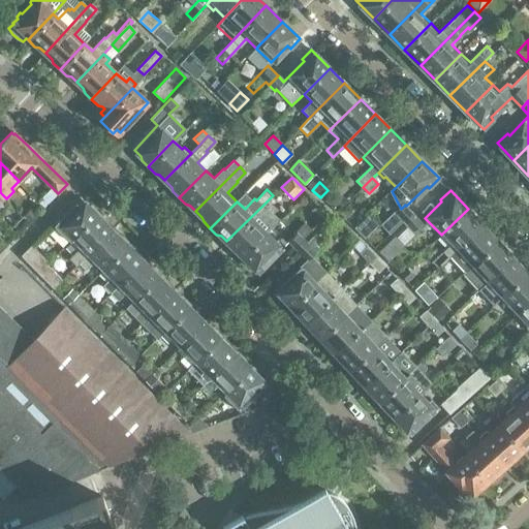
[(6,198),(0,192),(0,214),(10,204),(6,198)]
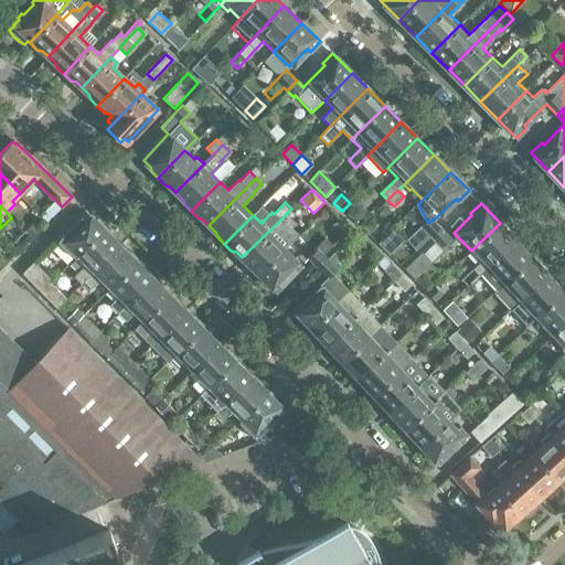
[(50,205),(41,214),(49,221),(56,213),(50,205)]
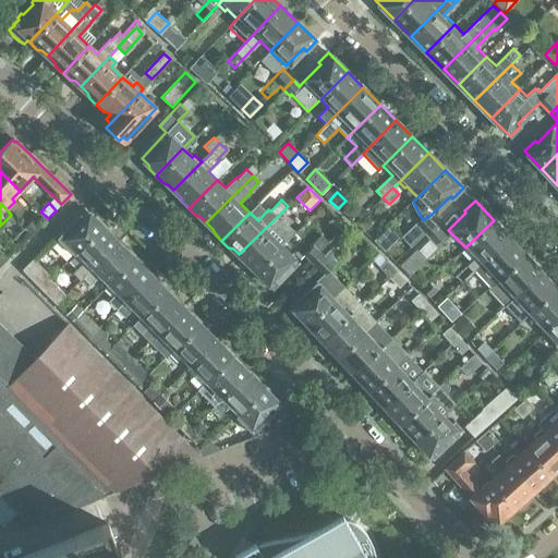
[(74,255),(104,225),(97,218),(93,217),(85,209),(57,238),(74,255)]
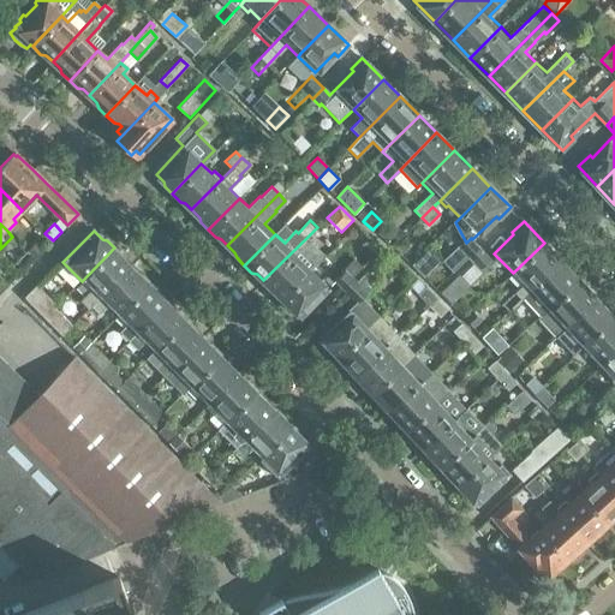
[(273,293),(280,300),(311,268),(311,269),(326,254),(308,237),(263,280),(270,288),(273,293)]
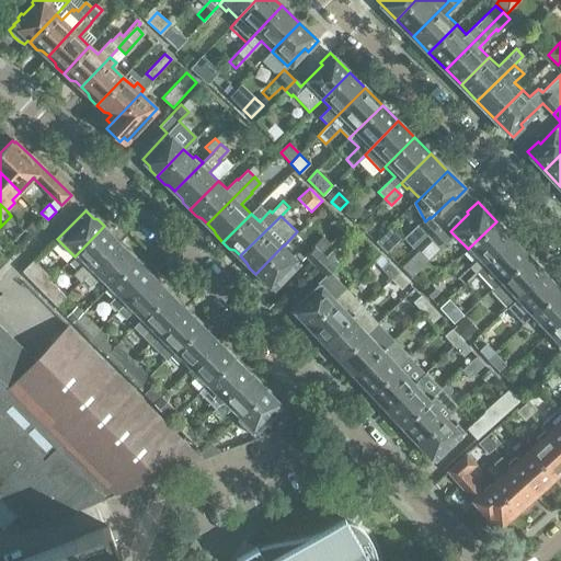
[(425,221),(404,241),(412,249),(425,236),(437,224),(431,218),(430,217),(425,221)]
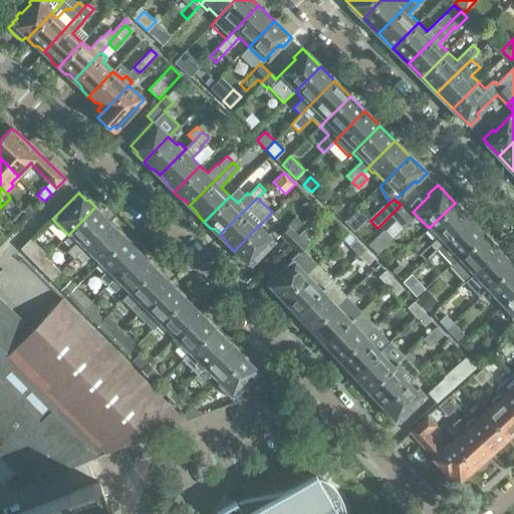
[(24,211),(29,216),(38,207),(33,202),(24,211)]
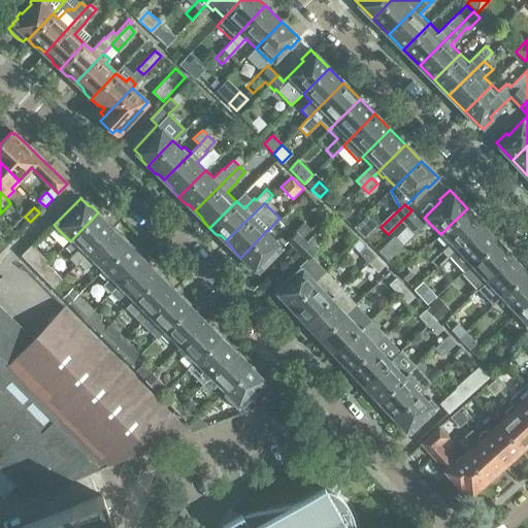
[(449,256),(482,225),(467,208),(440,234),(450,244),(441,252),(447,258),(449,256)]
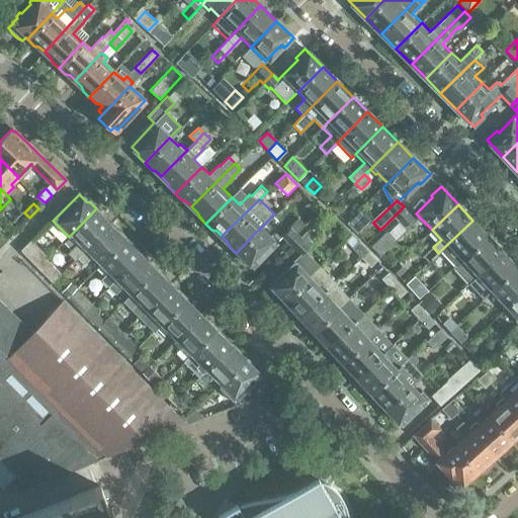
[(96,208),(69,237),(77,244),(68,253),(75,260),(79,256),(110,225),(104,219),(103,214),(96,208)]
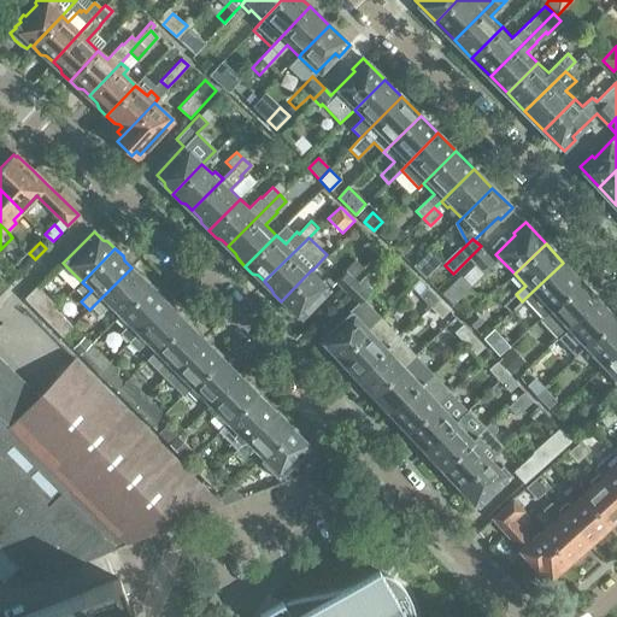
[(494,262),(492,258),(485,251),(471,263),(441,293),(451,304),(494,262)]
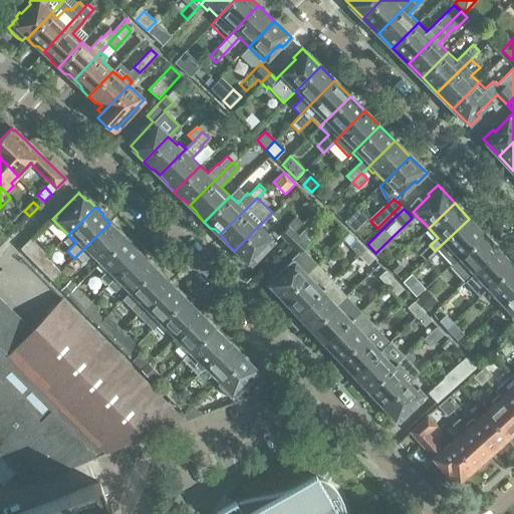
[(29,216),(24,211),(23,210),(14,219),(20,226),(29,216)]
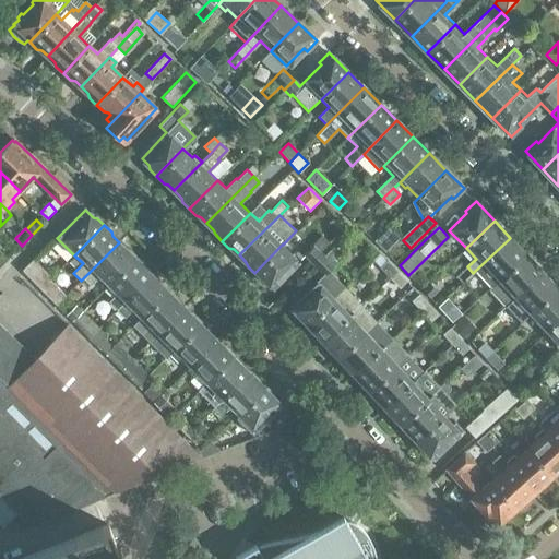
[(475,271),(490,288),(525,254),(510,238),(475,271)]
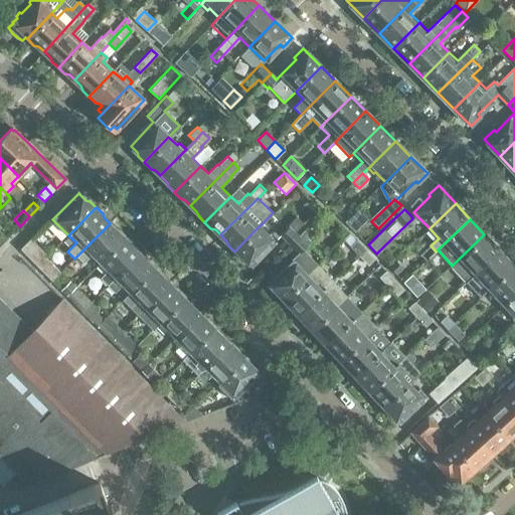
[(116,229),(110,223),(78,254),(84,262),(92,254),(100,264),(126,236),(120,230),(116,229)]
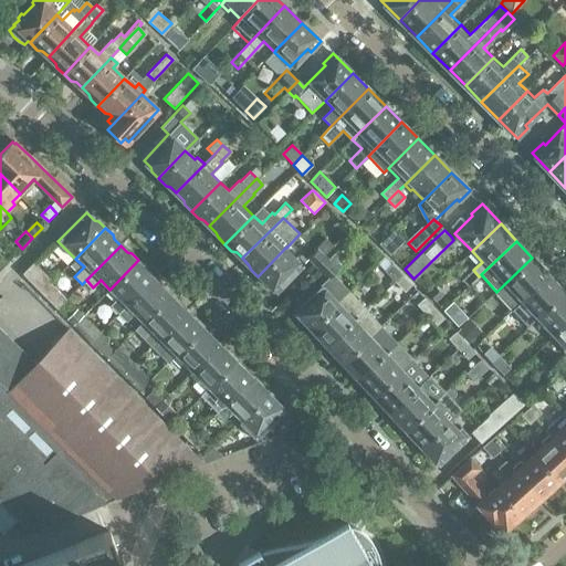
[(286,247),(258,276),(264,283),(270,285),(276,292),(308,260),(301,252),(296,257),(286,248),(286,247)]
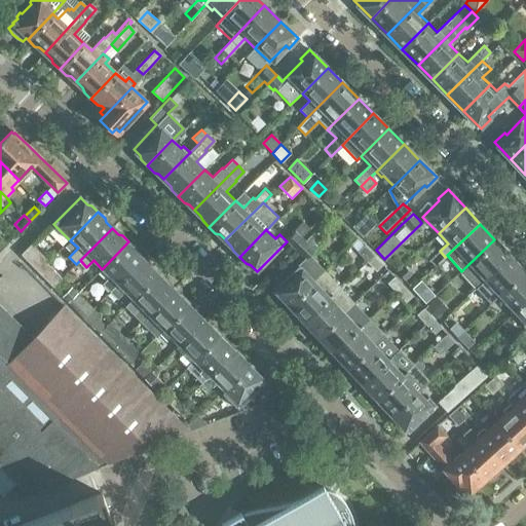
[(287,240),(293,247),(296,250),(306,240),(296,230),(287,240)]
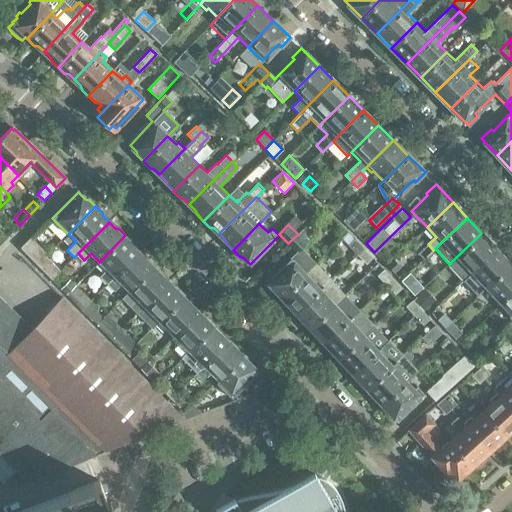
[(298,252),(301,249),(312,238),(303,229),(298,234),(288,243),(297,252),(298,252)]
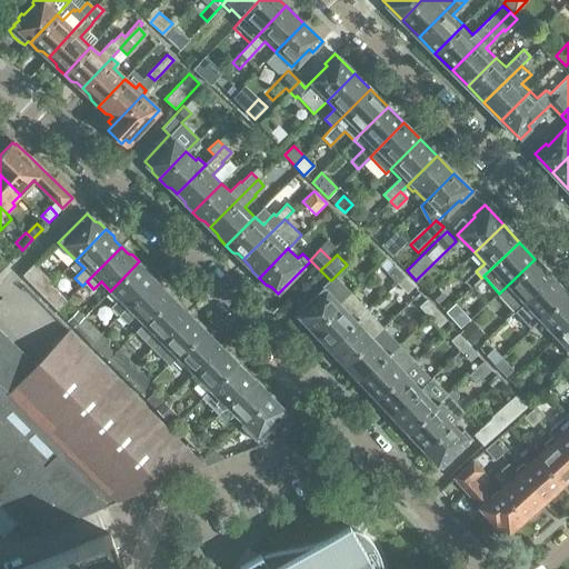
[(0,258),(0,272),(10,262),(2,256),(0,258)]
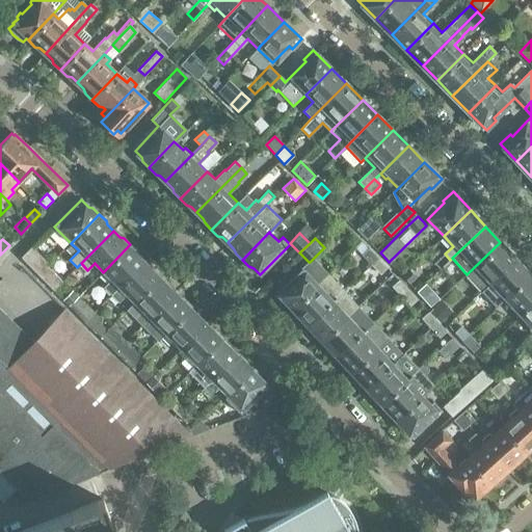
[(464,275),(480,292),(515,259),(500,242),(467,274),(464,275)]
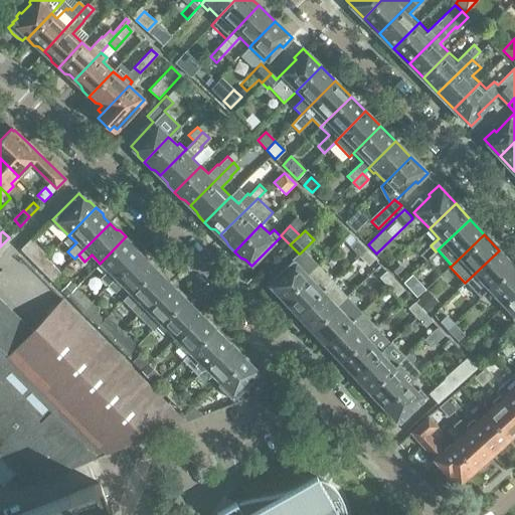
[(101,277),(108,284),(139,252),(133,247),(132,243),(126,236),(100,264),(107,271),(101,277)]
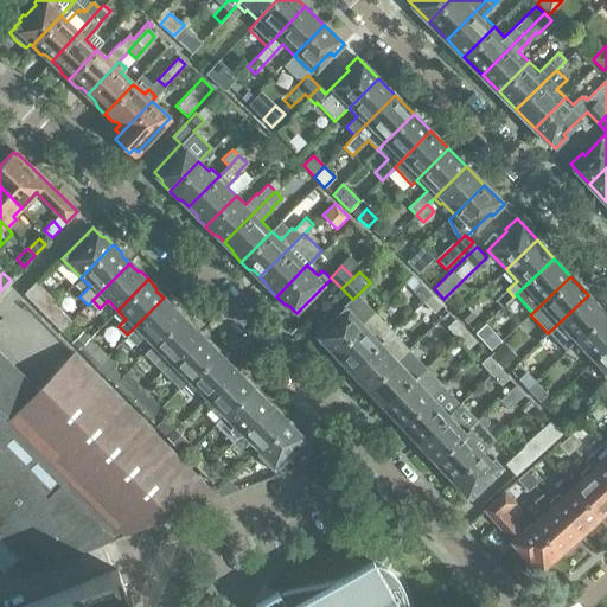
[(48,318),(58,306),(55,304),(57,301),(37,281),(24,294),(48,318)]
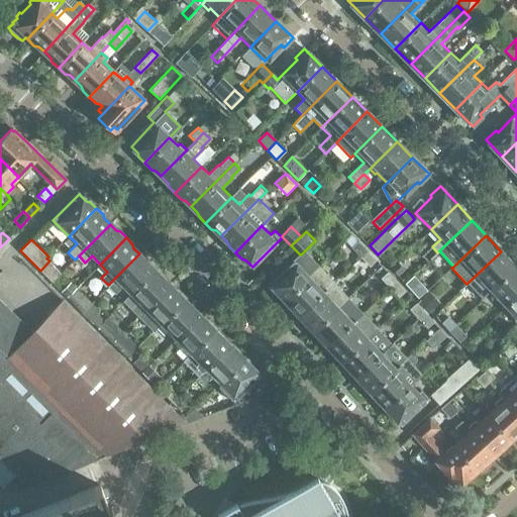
[(368,251),(366,249),(358,242),(351,249),(360,259),(368,251)]
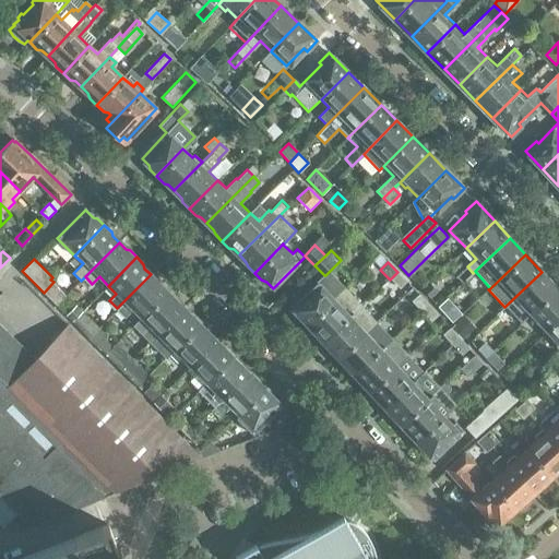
[(324,275),(290,307),(298,313),(298,317),(306,324),(334,298),(344,288),(329,272),(325,275),(324,275)]
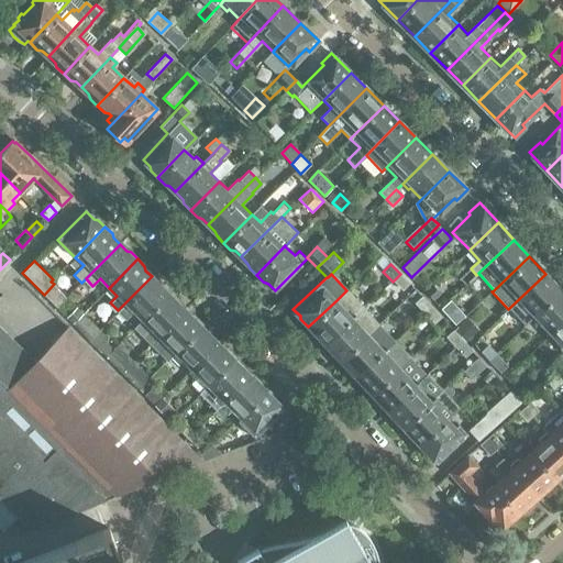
[(409,283),(400,274),(393,282),(401,290),(409,283)]
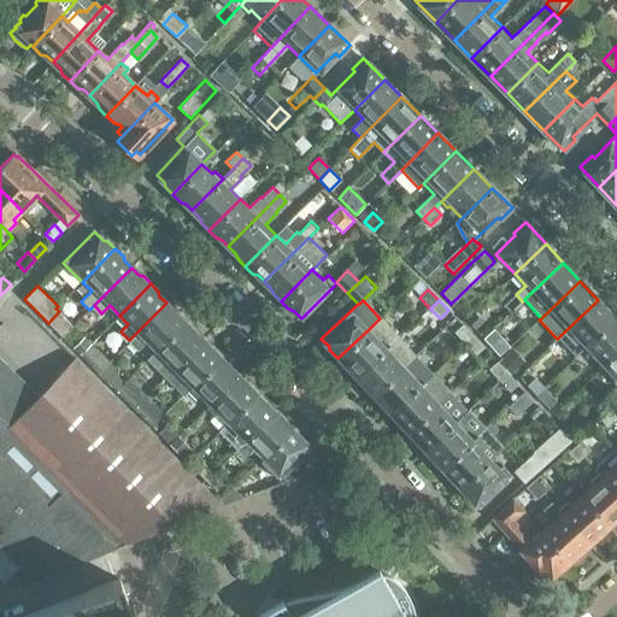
[(574,338),(583,347),(615,318),(598,300),(557,339),(548,347),(556,356),(574,338)]
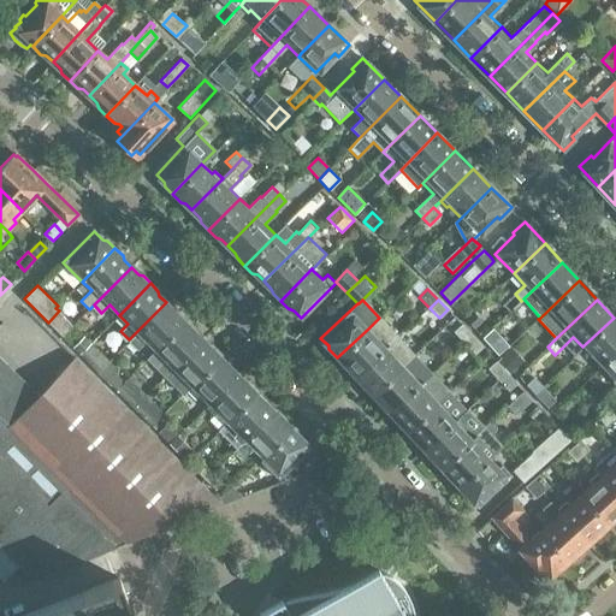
[(135,350),(144,341),(155,351),(187,319),(178,312),(173,311),(166,302),(129,339),(126,342),(135,350)]
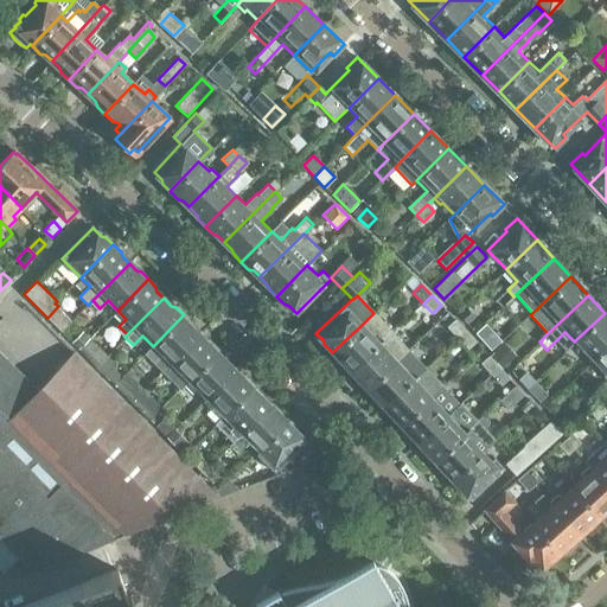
[(61,332),(70,324),(72,320),(58,306),(48,318),(61,332)]
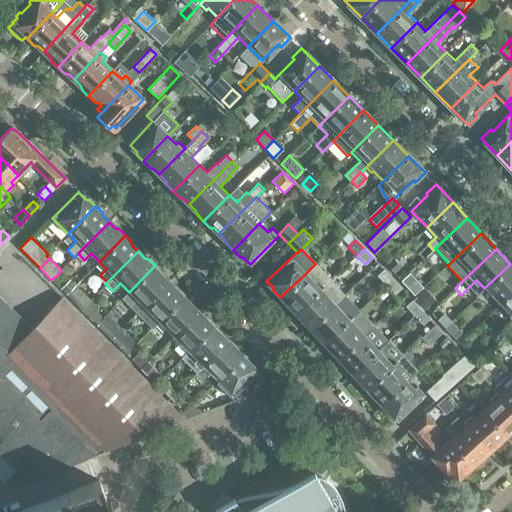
[(394,259),(386,266),(394,274),(401,268),(394,259)]
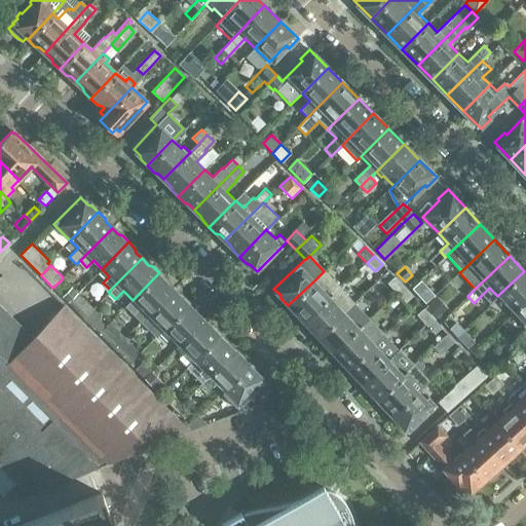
[(298,312),(304,320),(339,288),(324,271),(314,280),(288,305),(294,312),(298,312)]
